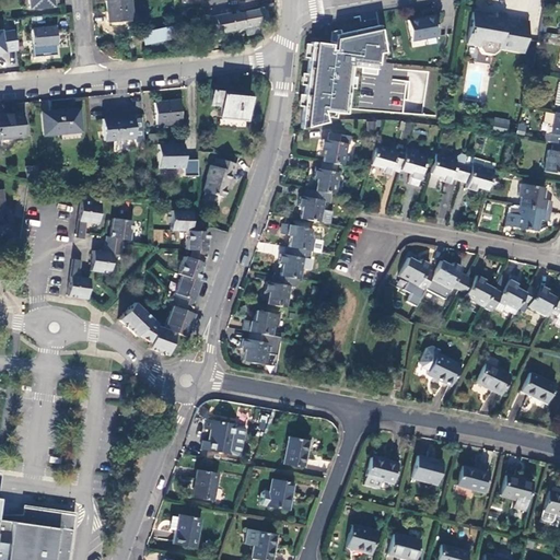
[(131,21),(129,0),(105,0),(107,23),(131,21)]
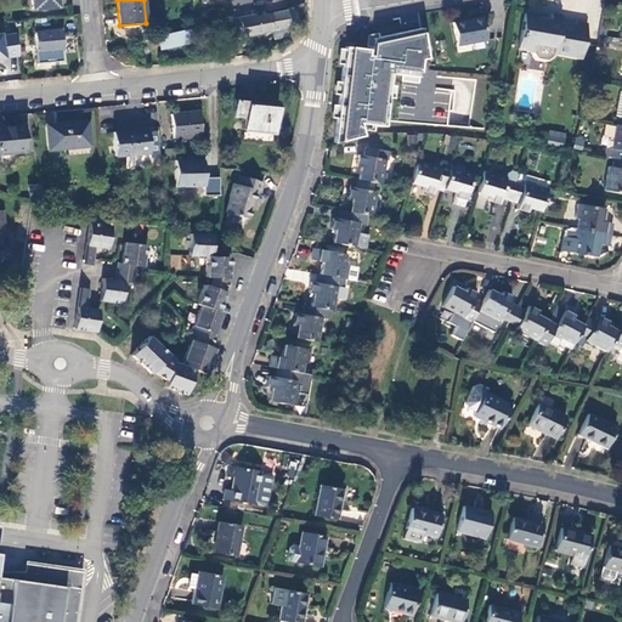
[(256,17),(256,13),(230,20),(235,38),(244,37),(244,38),(292,27),(290,24),(299,22),(295,12),(289,13),(288,10),(256,17)]
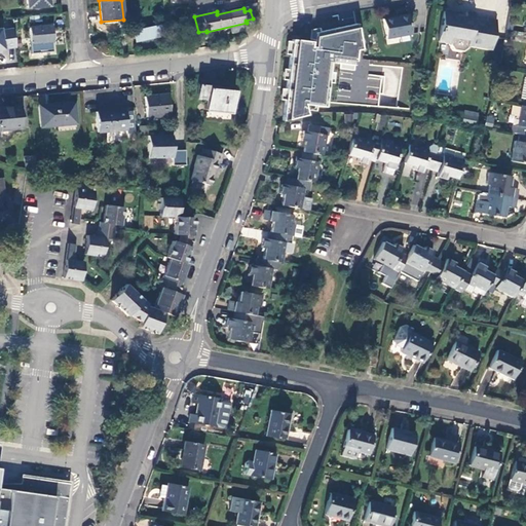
[(491,49),(496,21),(487,19),(487,21),(475,19),(476,13),(466,11),(465,16),(456,15),(457,11),(443,9),(438,42),(451,44),(452,37),(468,40),(467,47),(468,47),(470,46),(491,49)]
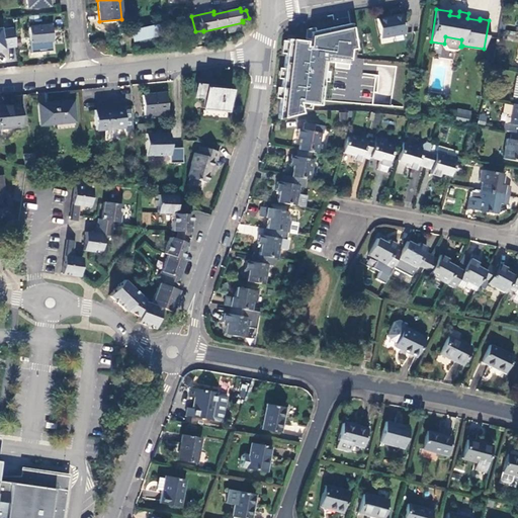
[(401,13),(376,18),(379,37),(405,33),(401,13)]
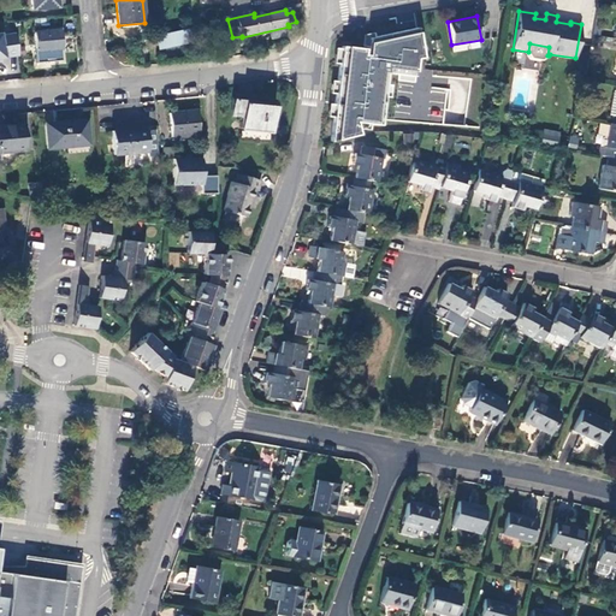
[(341,46),(330,141),(356,135),(353,122),(379,126),(380,119),(388,72),(414,76),(415,63),(415,59),(421,58),(416,28),(406,30),(368,37),(366,55),(361,55),(363,48),(341,46)]
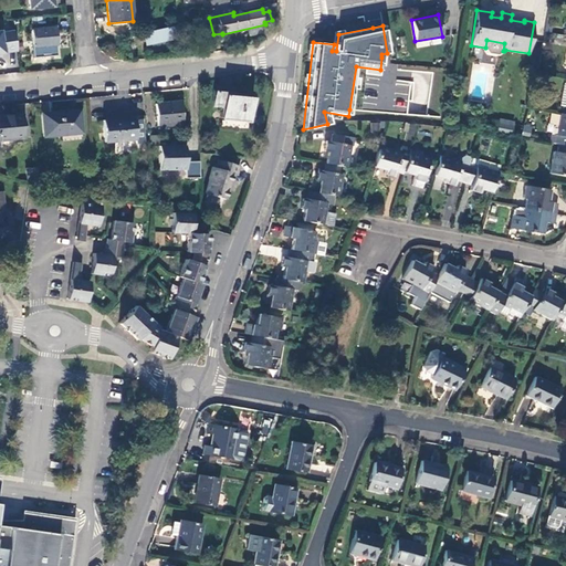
[(56,27),(32,30),(34,58),(58,54),(56,27)]
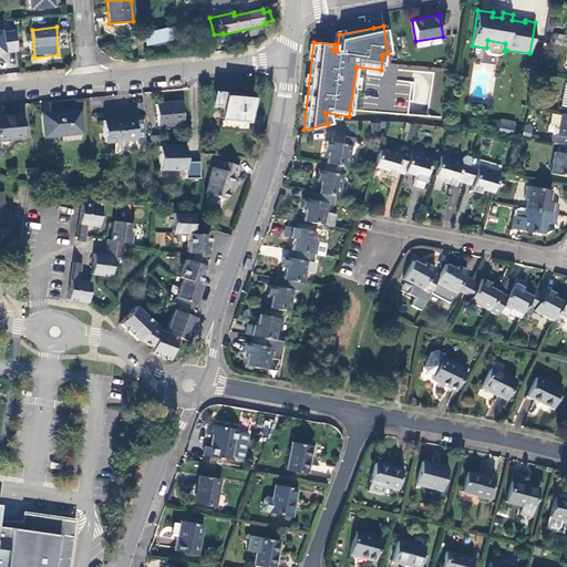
[(174,27),(145,33),(150,43),(176,37),(174,27)]
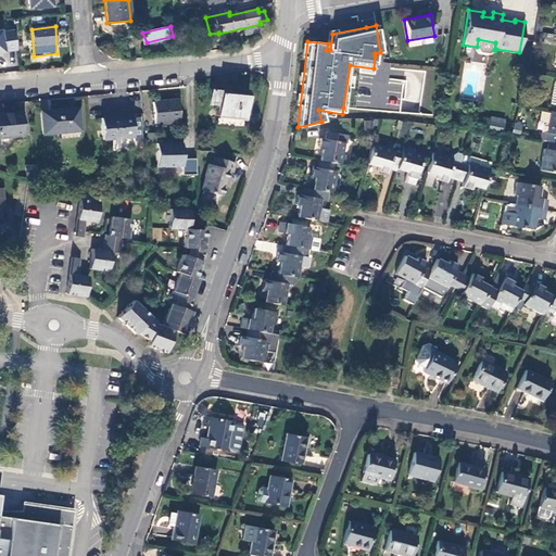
[(1,30),(0,29),(0,57),(1,57),(0,53),(4,53),(4,51),(16,50),(13,30),(1,33),(1,30)]
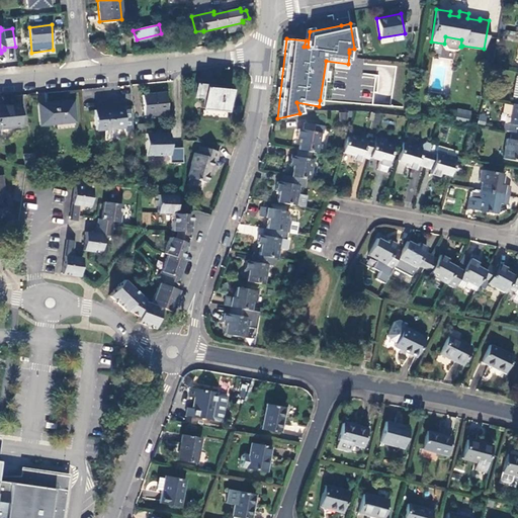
[(229,111),(231,90),(212,89),(212,88),(205,87),(205,85),(194,84),(193,99),(203,100),(202,109),(229,111)]
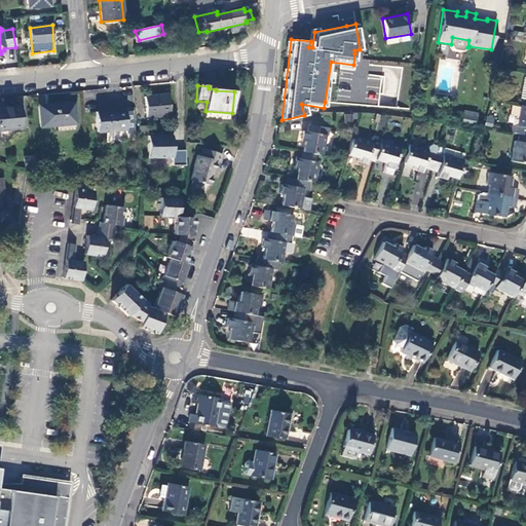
[(168,95),(144,98),(146,118),(171,115),(168,95)]
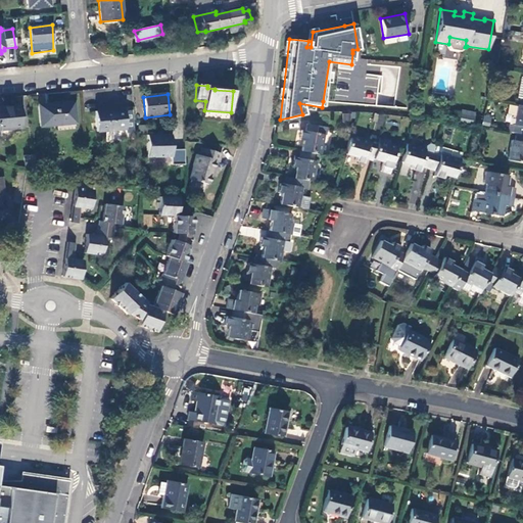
[(74,102),(38,105),(40,127),(76,124),(74,102)]
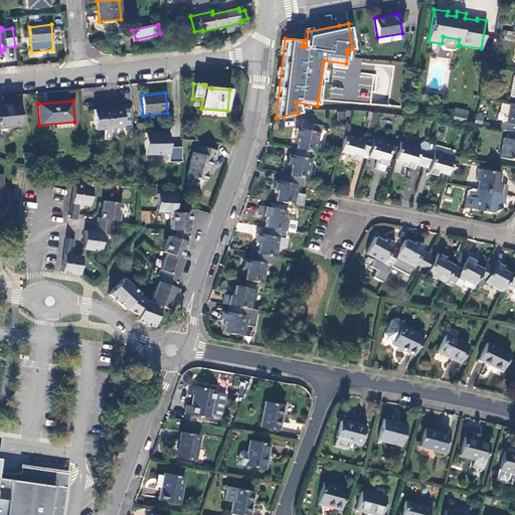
[(19,104),(0,105),(0,128),(21,126),(19,104)]
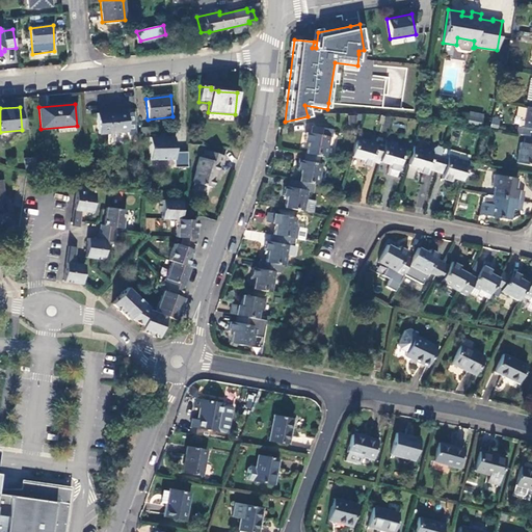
[(531,107),(527,107),(523,128),(526,128),(525,136),(531,136),(531,107)]
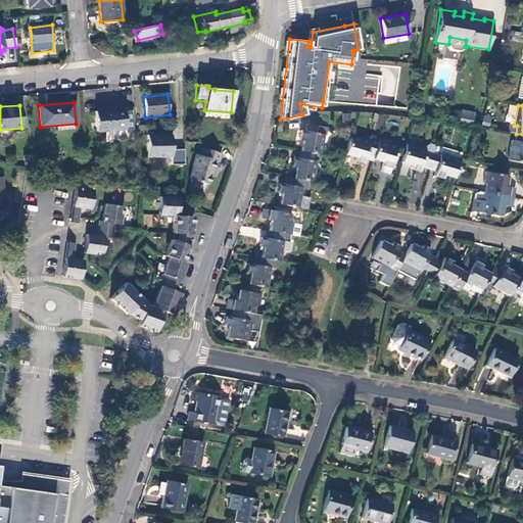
[(124,111),(124,109),(94,111),(96,132),(126,129),(124,111)]
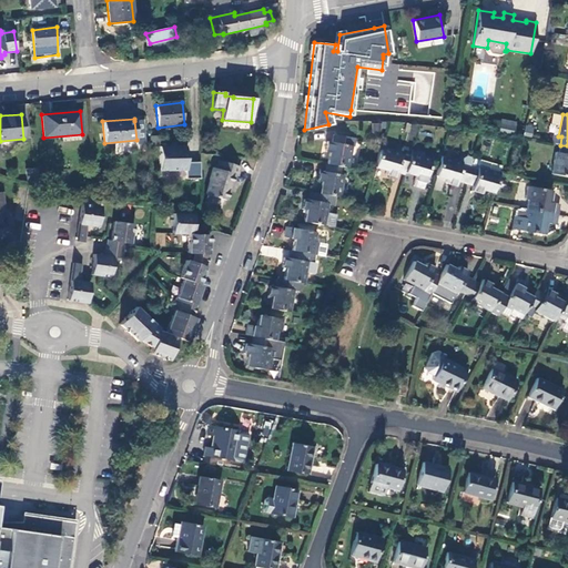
[(143,120),(134,121),(137,140),(137,144),(145,143),(143,120)]
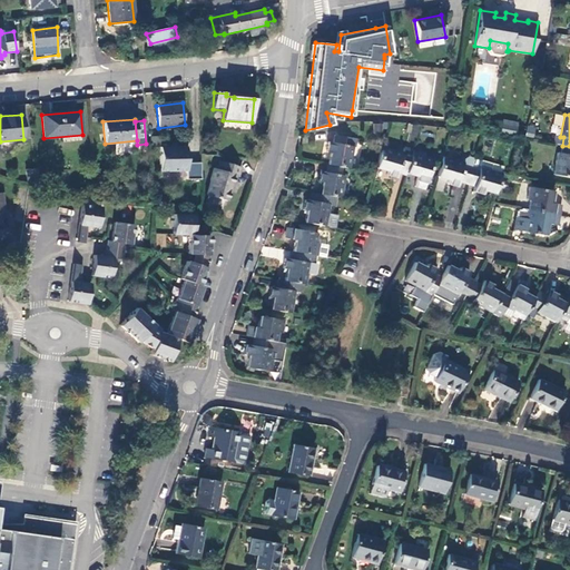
[(501,125),(500,134),(514,137),(517,128),(501,125)]
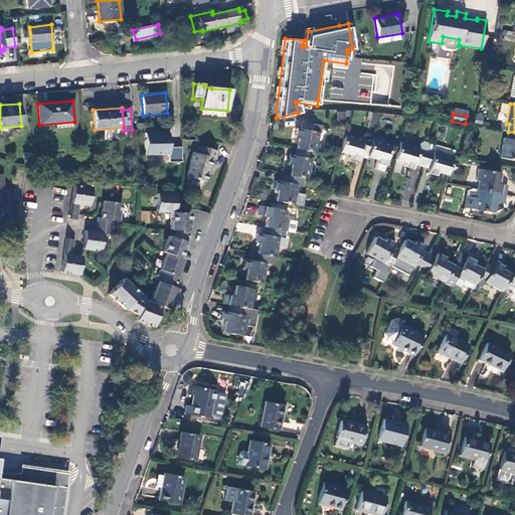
[(477,114),(475,123),(482,125),(484,115),(477,114)]
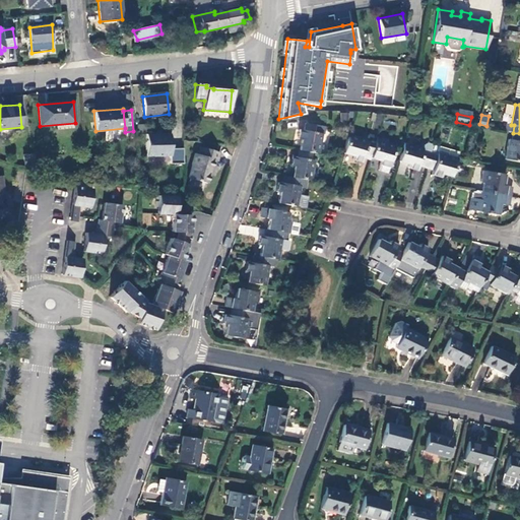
[(302,139),(300,150),(313,153),(319,154),(323,134),(320,133),(321,126),(307,124),(305,131),(301,130),(298,139),(302,139)]
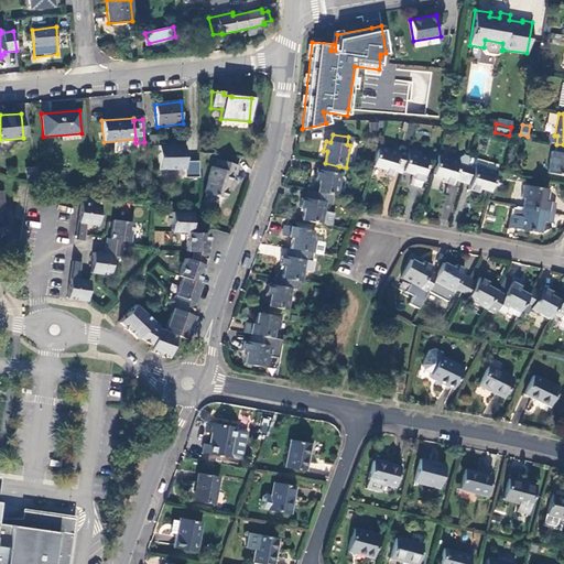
[(563,144),(556,144),(555,151),(551,151),(546,172),(563,175),(563,144)]
